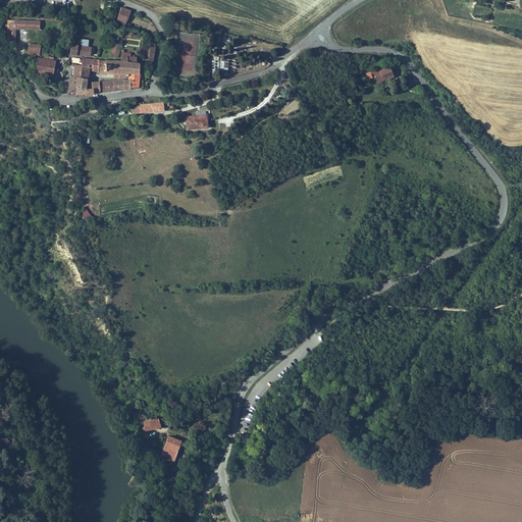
[(132,11),(121,7),(116,21),(126,25),(132,11)]
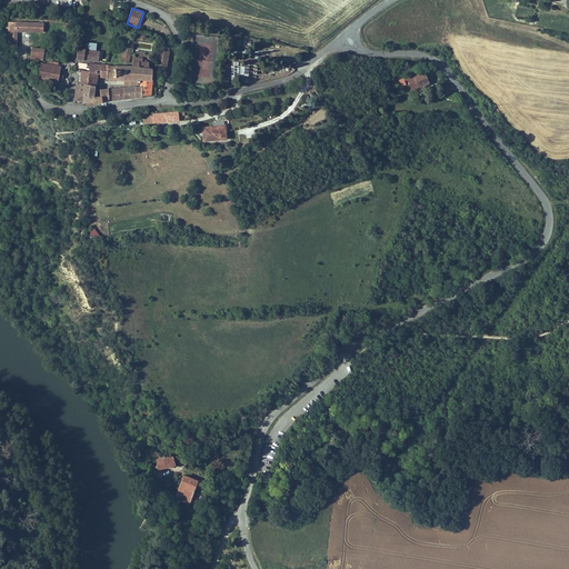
[(43,31),(43,22),(8,20),(8,46),(10,46),(10,47),(17,47),(18,30),(43,31)]
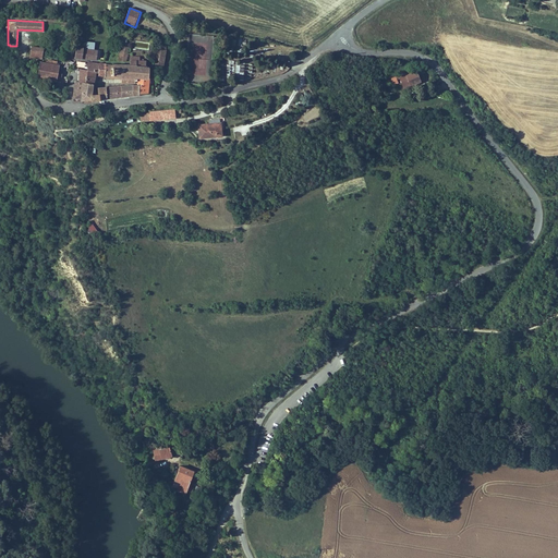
[(87,41),(86,49),(89,50),(88,60),(97,61),(99,50),(95,49),(96,43),(87,41)]
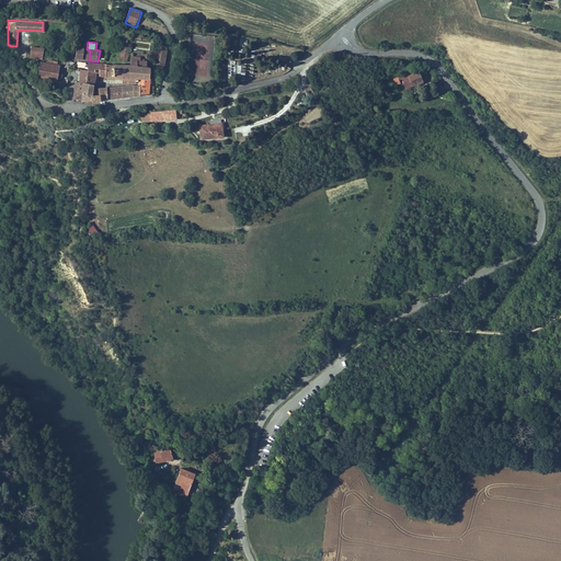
[(44,48),(32,47),(31,56),(43,57),(44,48)]
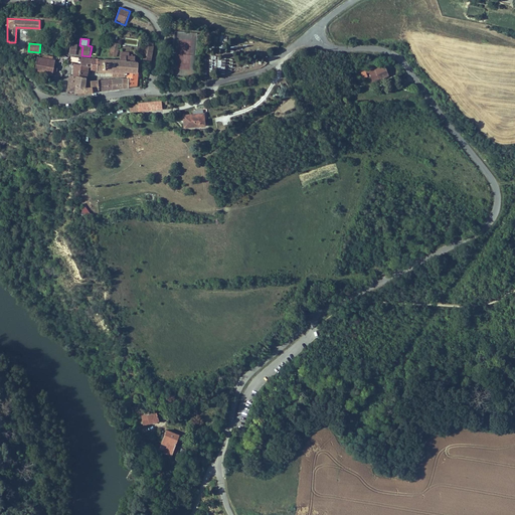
[(78,44),(70,43),(69,53),(77,54),(78,45),(78,44)]
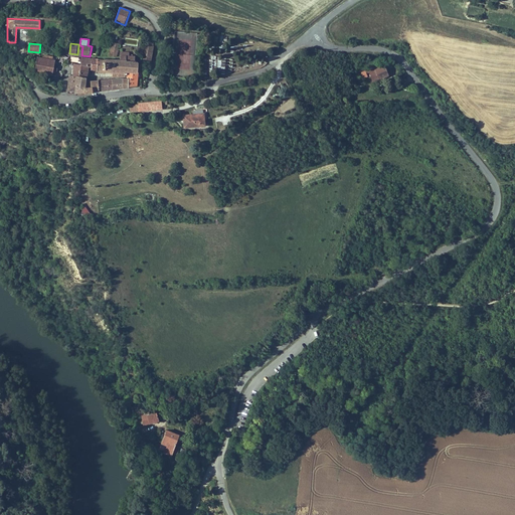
[(119,44),(112,43),(109,58),(116,59),(119,44)]
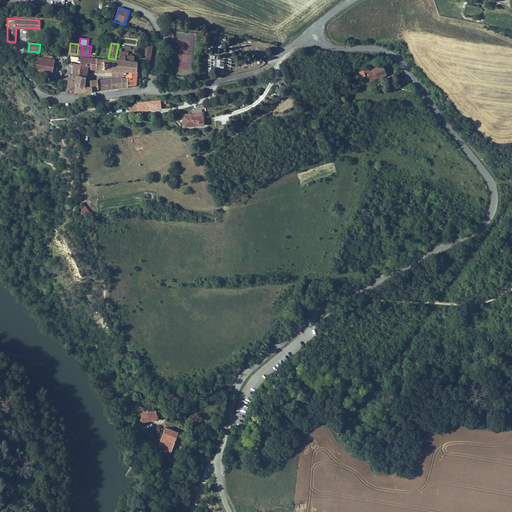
[(144,46),(142,58),(150,59),(153,48),(152,48),(144,46)]
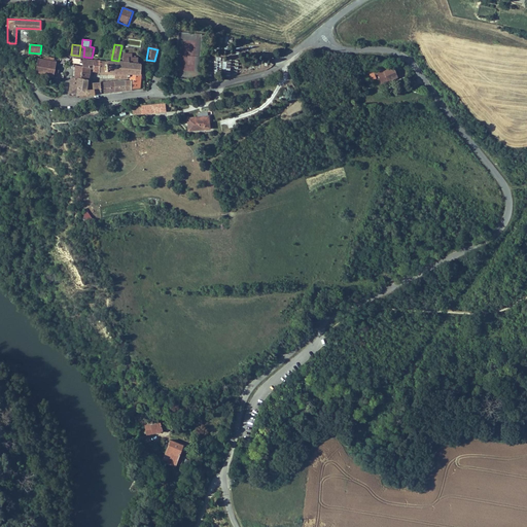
[(41,58),(38,58),(35,73),(41,74),(41,77),(50,79),(50,76),(54,77),(56,71),(56,66),(57,61),(54,60),(54,58),(41,55),(41,58)]
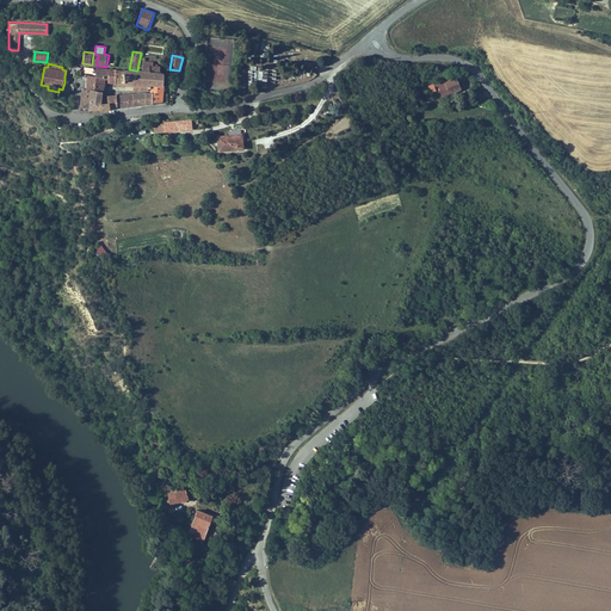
[(134,91),(153,91),(154,86),(165,86),(165,75),(160,75),(160,68),(153,68),(142,67),(142,72),(116,71),(116,84),(134,85),(134,91)]
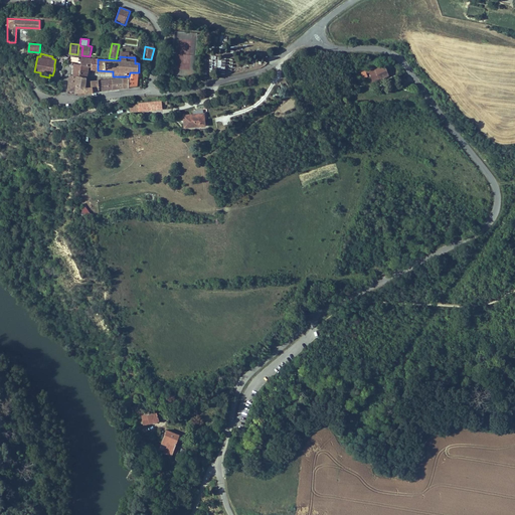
[(79,64),(89,65),(92,66),(92,58),(80,57),(79,64)]
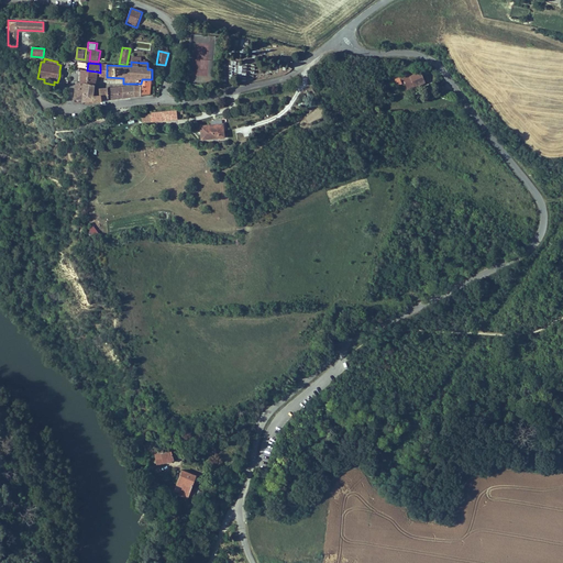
[(418,69),(403,74),(404,77),(410,76),(412,85),(422,81),(418,69)]
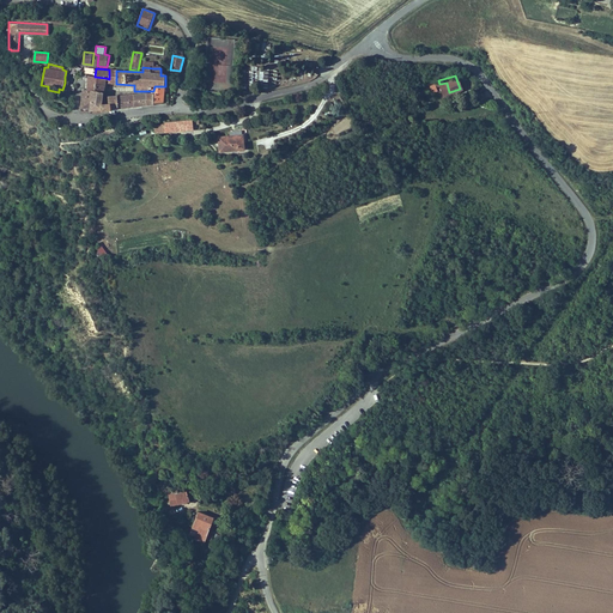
[(89,77),(86,90),(103,91),(105,78),(95,77),(89,77)]
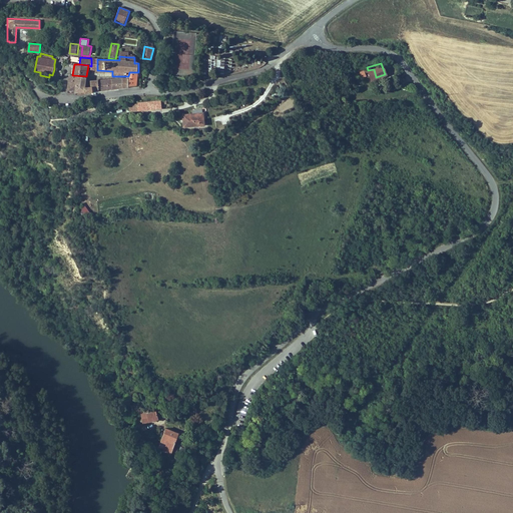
[(371,78),(376,77),(374,69),(368,70),(371,78)]
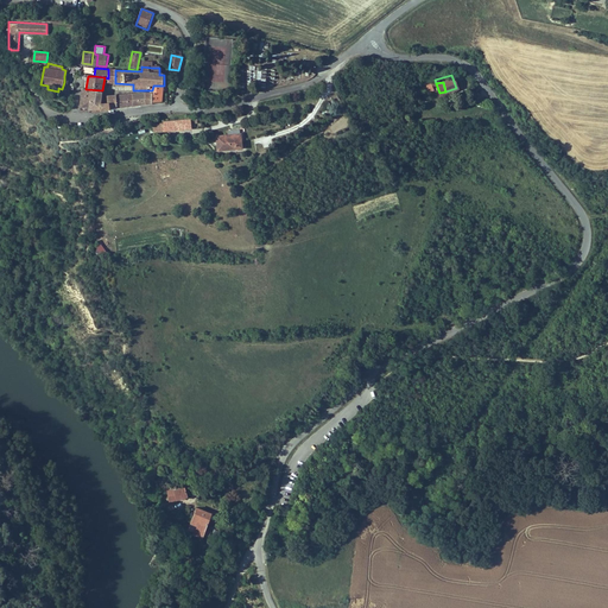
[(425,86),(428,93),(435,90),(432,83),(425,86)]
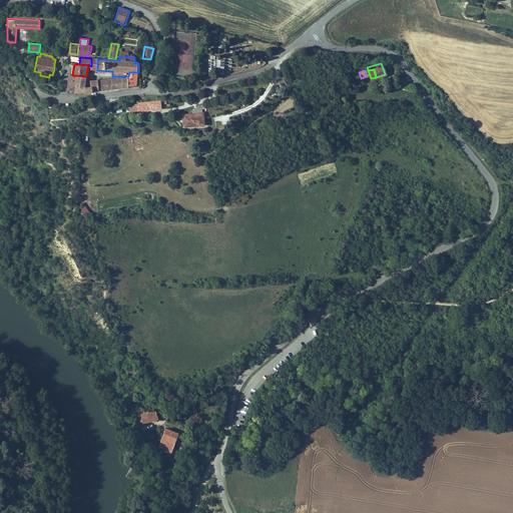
[(136,86),(138,72),(129,72),(128,76),(128,79),(124,79),(124,87),(136,86)]
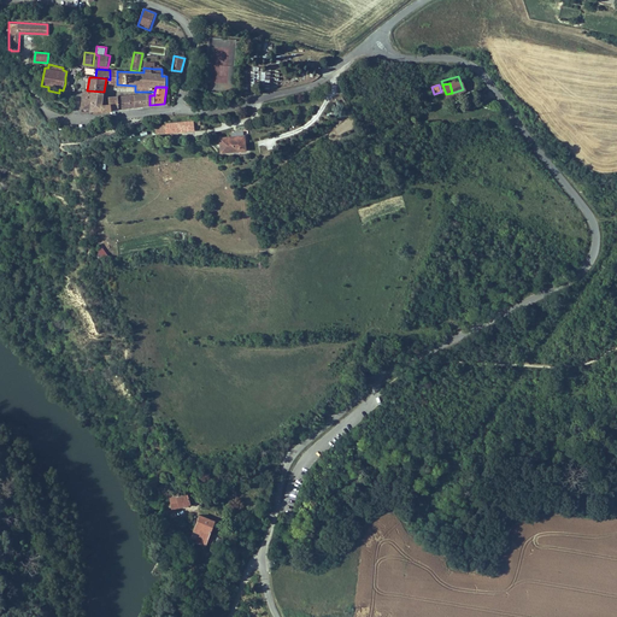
[(103,110),(103,106),(104,92),(87,90),(82,90),(81,111),(103,110)]
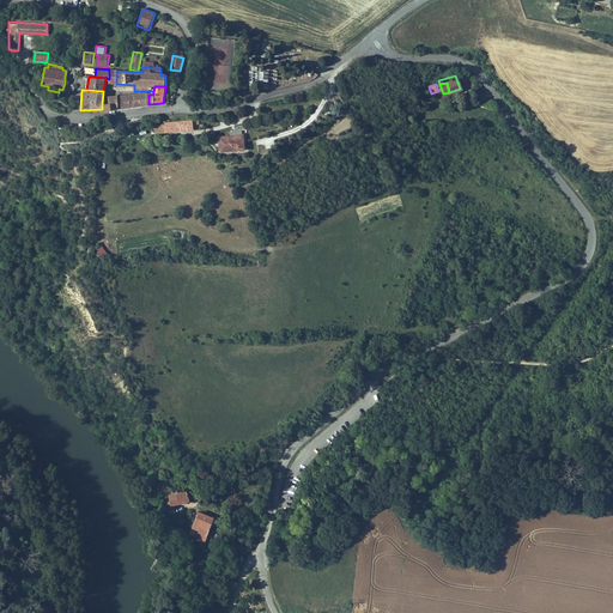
[(149,104),(149,95),(137,96),(135,105),(135,107),(149,105),(149,104)]
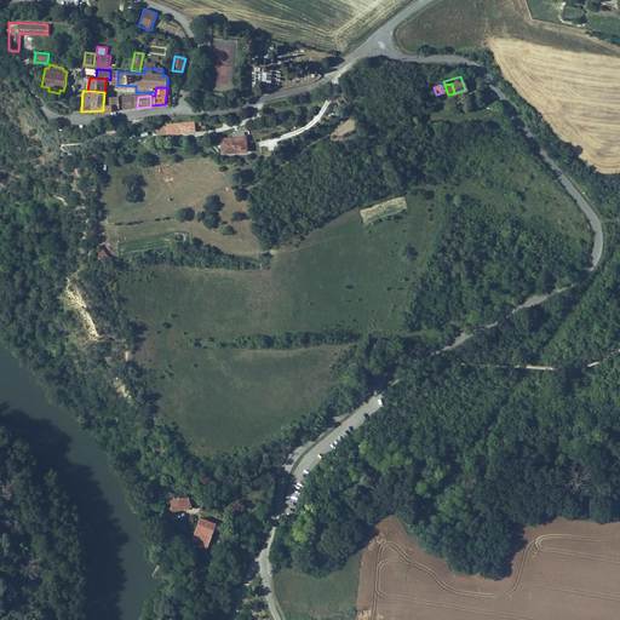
[(131,108),(131,97),(120,97),(120,109),(131,108)]
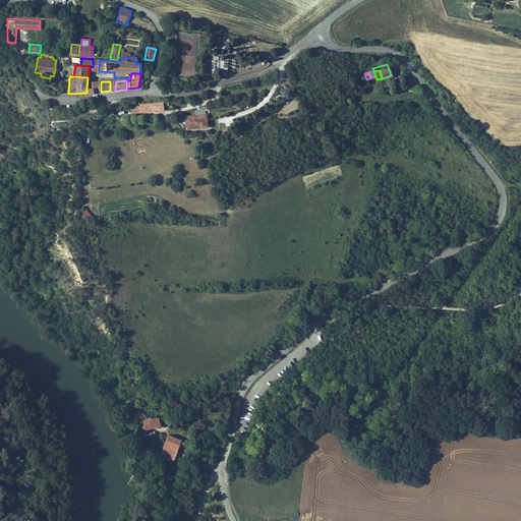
[(165,110),(164,104),(130,107),(131,113),(165,110)]
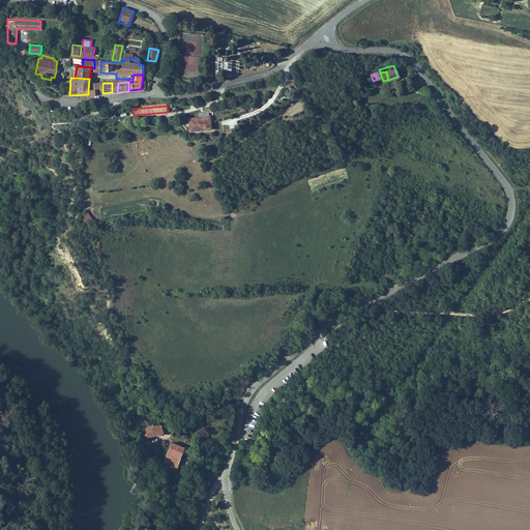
[(187,118),(188,133),(210,130),(209,117),(187,118)]
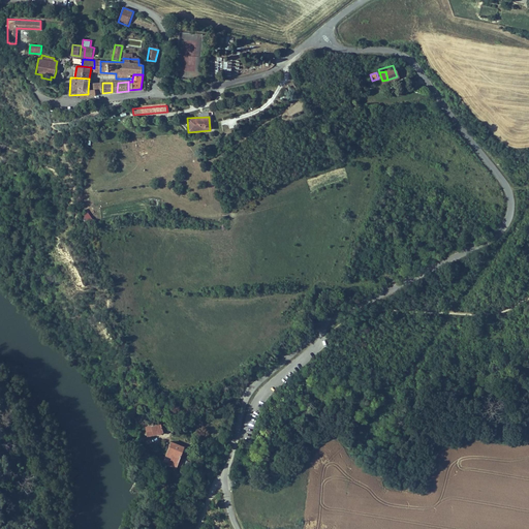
[(172,426),(168,417),(157,421),(159,429),(172,426)]
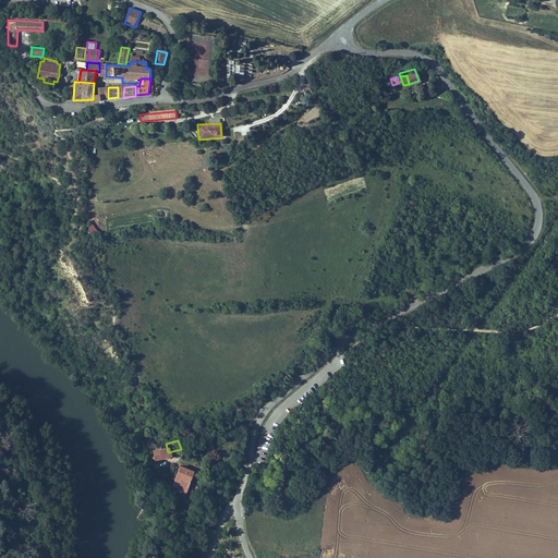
[(166,444),(159,445),(161,455),(168,452),(166,444)]
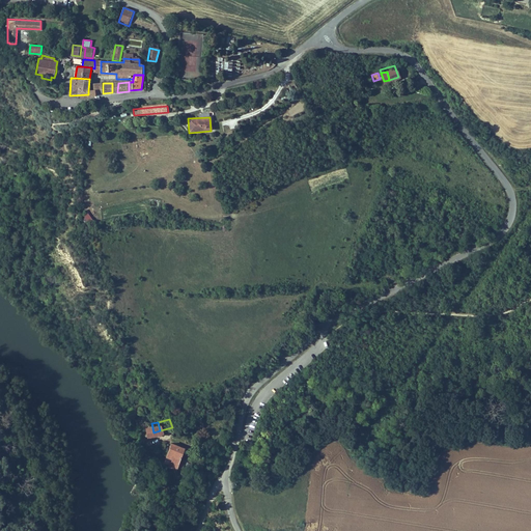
[(187,456),(191,443),(189,442),(177,438),(171,458),(185,463),(186,460),(191,462),(192,457),(187,456)]
